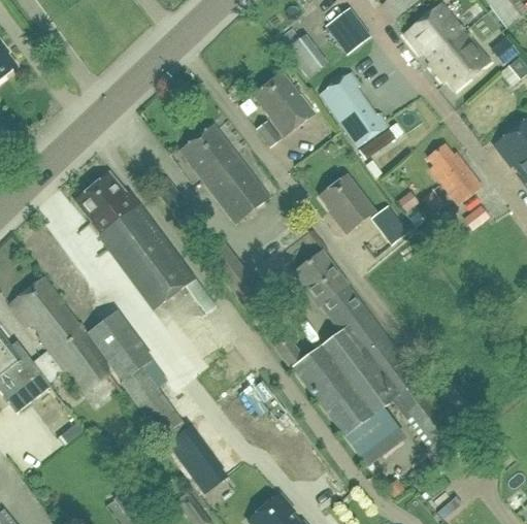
[(485,0),(506,27),(526,11),(526,9),(519,0),(485,0)]
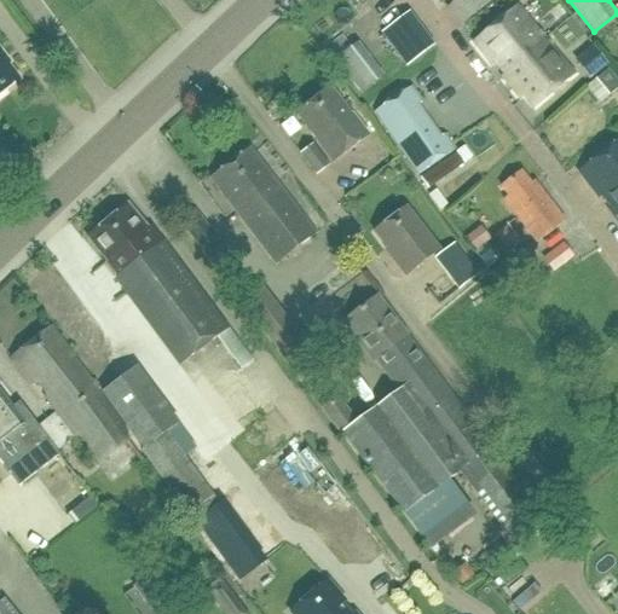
[(576,70),(518,3),(472,41),(491,65),(498,59),(507,69),(501,76),(520,98),(523,96),(532,108),(576,70)]
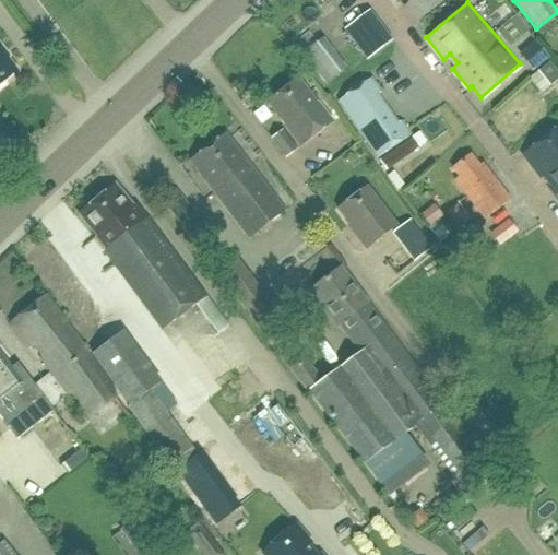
[(391,38),(369,9),(345,26),(367,57),(391,38)]
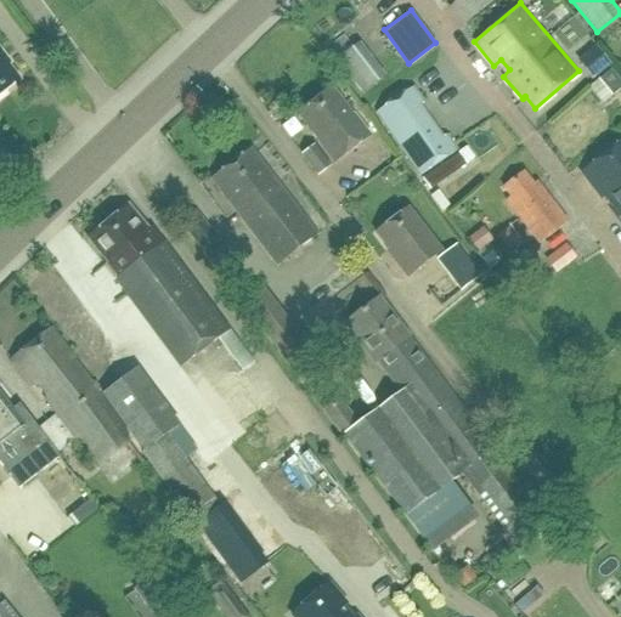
[(362,90),(385,74),(360,40),(337,57),(362,90)]
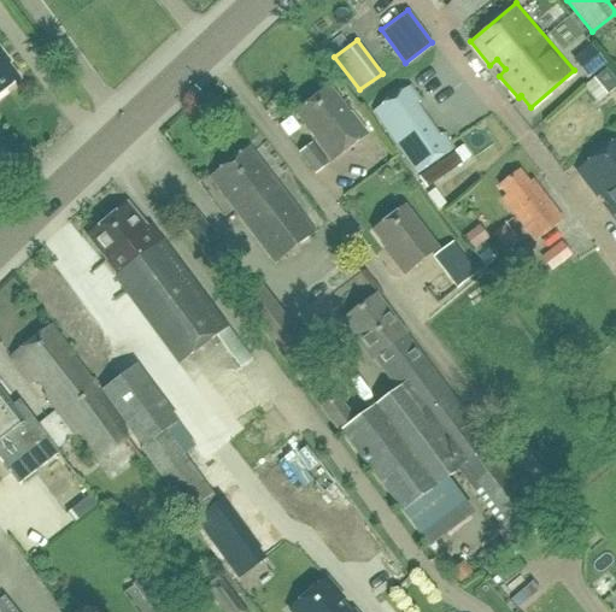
[(0,93),(21,77),(3,54),(5,53),(0,46),(0,93)]
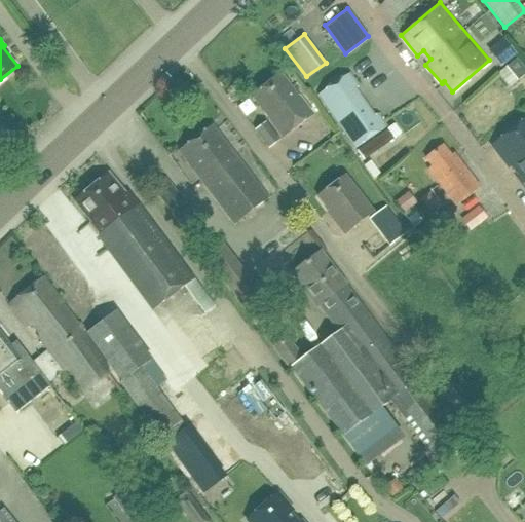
[(507,64),(509,66),(519,78),(524,72),(524,67),(517,57),(507,64)]
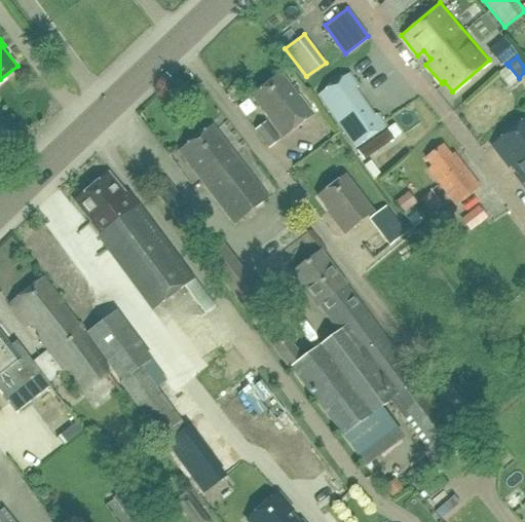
[(511,84),(519,78),(507,64),(499,70),(511,84)]
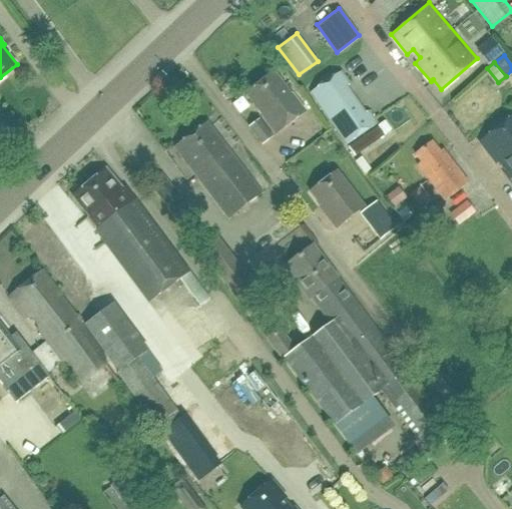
[(275,131),(304,109),(275,70),(245,92),(262,113),(262,114),(275,131)]
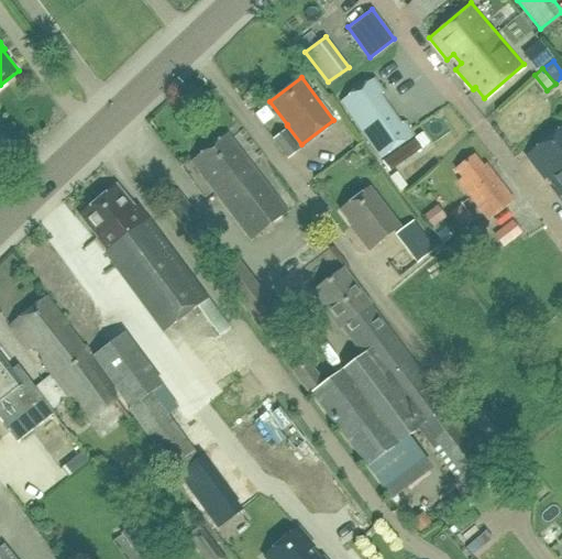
[(400,123),(378,95),(382,92),(372,78),(340,102),(382,159),(415,134),(404,121),(400,123)]
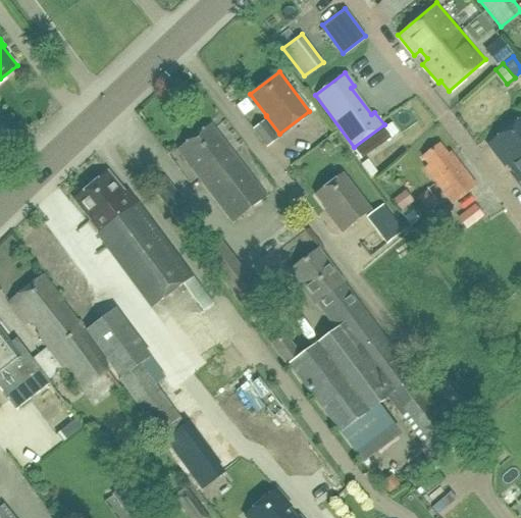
[(520,116),(487,143),(505,164),(508,162),(515,171),(512,174),(520,185),(520,116)]
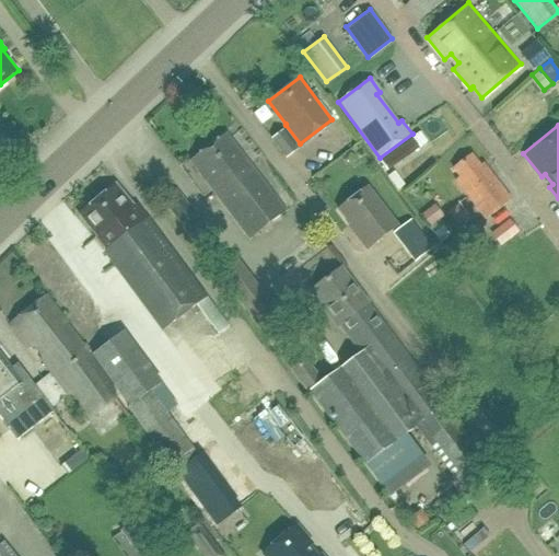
[(286,157),(298,147),(283,127),(271,136),(286,157)]
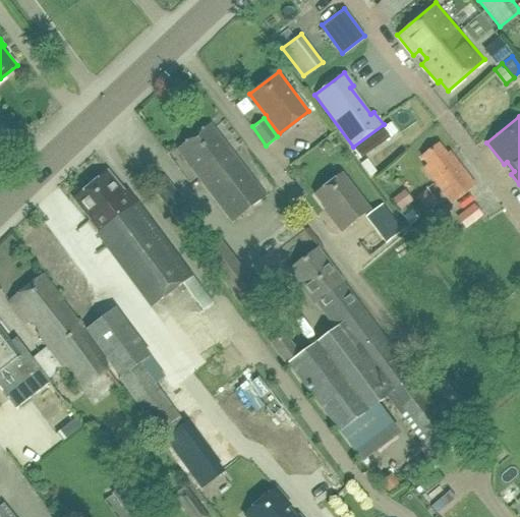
[(232,218),(265,193),(212,124),(179,149),(232,218)]
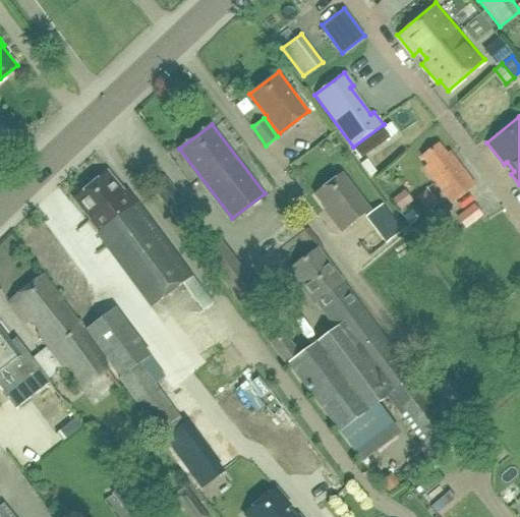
[(450,155),(440,142),(422,156),(430,167),(427,170),(451,200),(475,181),(453,153),(450,155)]
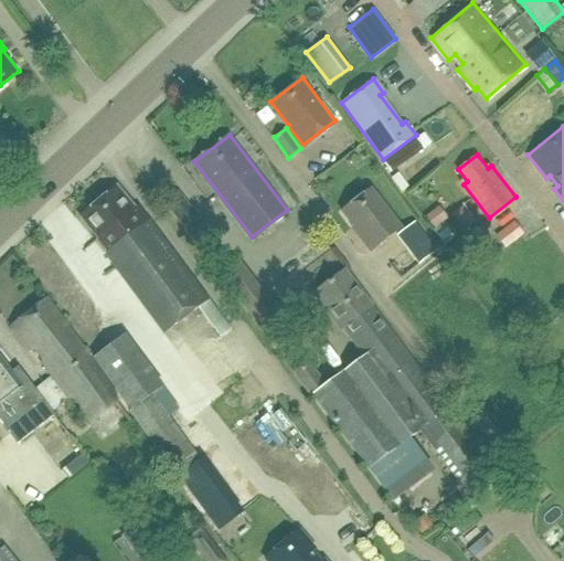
[(135,203),(116,183),(80,213),(108,249),(104,252),(163,331),(199,305),(221,334),(232,326),(223,315),(139,202),(135,203)]
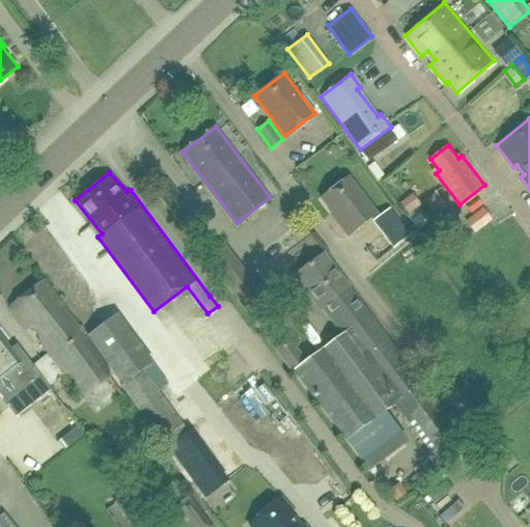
[(347,234),(377,212),(349,175),(321,196),(336,216),(334,217),(347,234)]
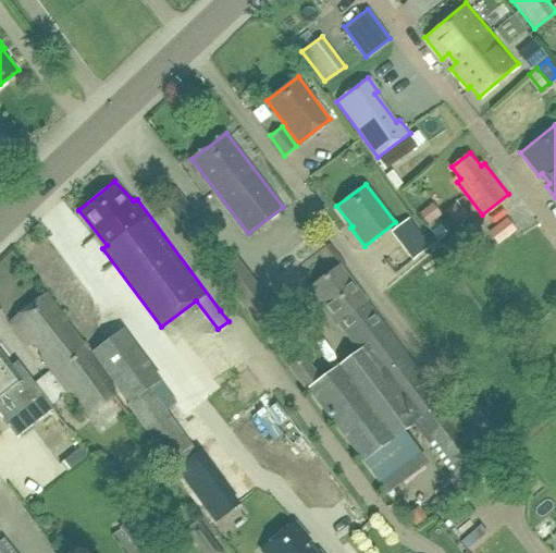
[(455,221),(466,212),(455,199),(445,208),(455,221)]
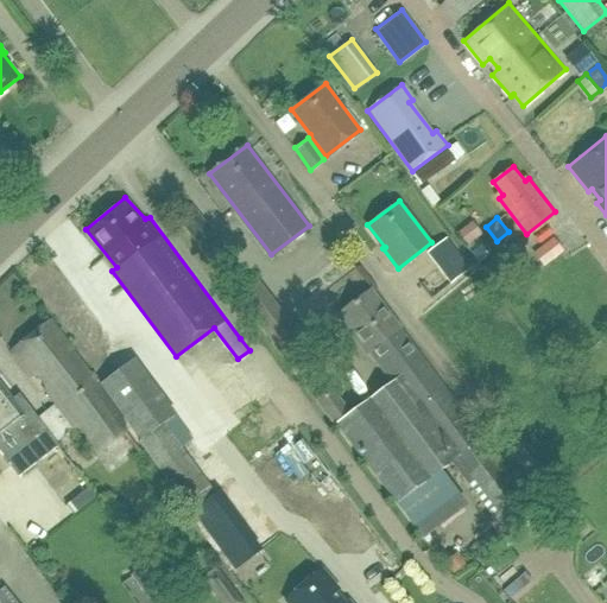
[(472,219),(456,230),(480,261),(492,252),(479,235),(482,233),(472,219)]
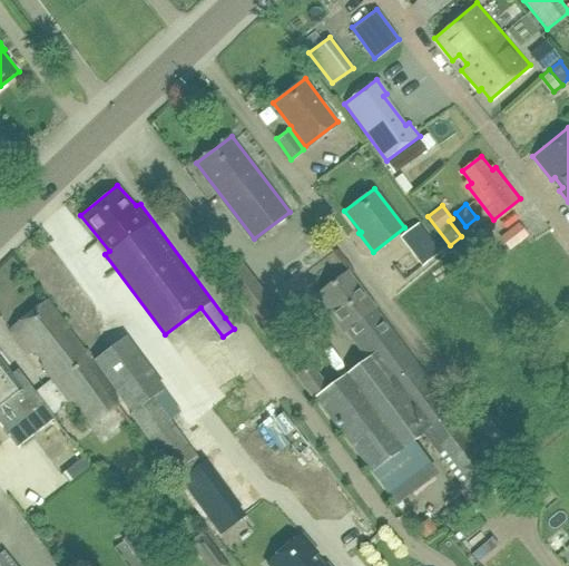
[(423,266),(440,252),(417,222),(399,236),(423,266)]
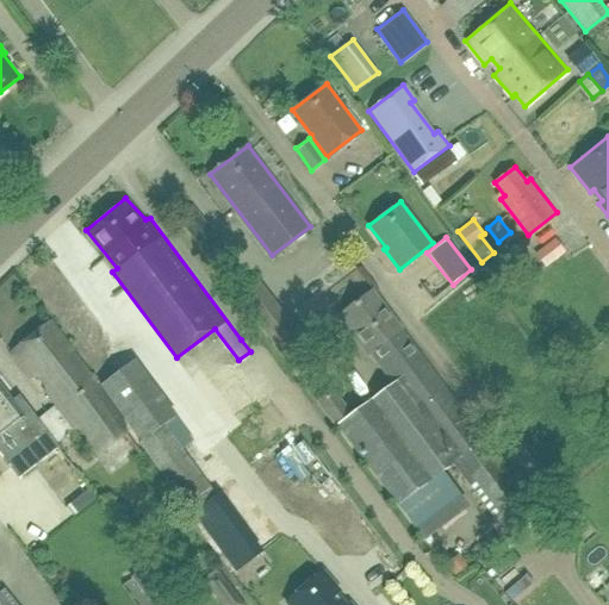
[(554,237),(534,253),(544,264),(564,249),(554,237)]
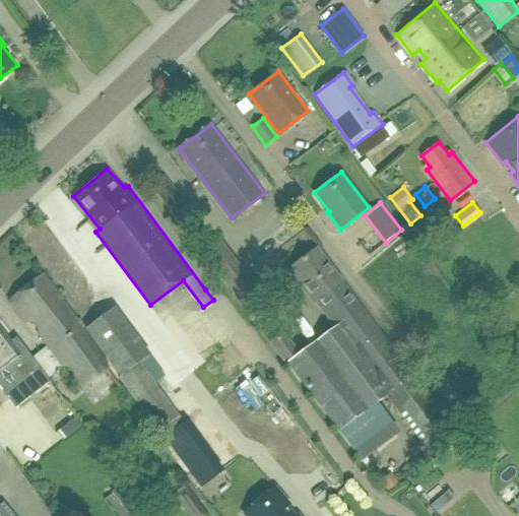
[(420,237),(422,237),(438,223),(447,218),(438,207),(430,213),(412,227),(420,237)]
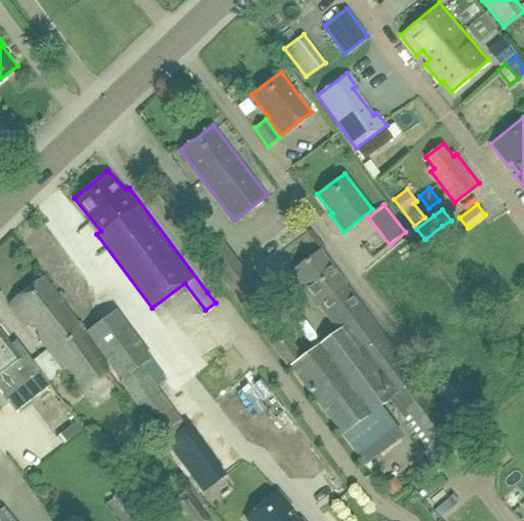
[(232,288),(250,275),(248,273),(246,275),(222,243),(206,256),(232,288)]
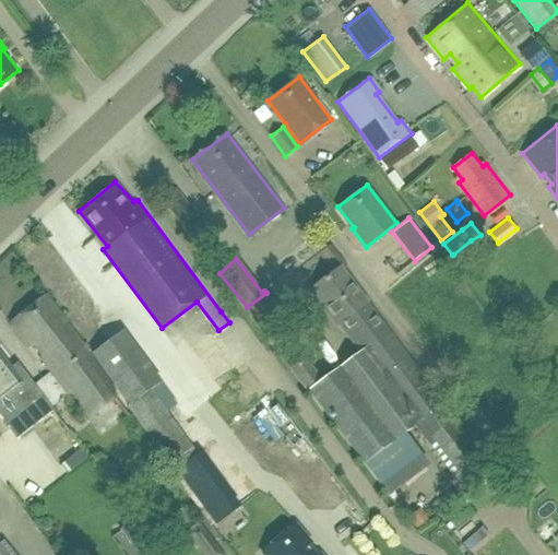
[(491,465),(368,303),(368,302),(341,266),(311,288),(327,309),(328,308),(359,350),(321,379),(306,357),(292,367),(309,390),(364,462),(380,485),(388,494),(429,463),(405,430),(415,423),(463,487),(491,465)]
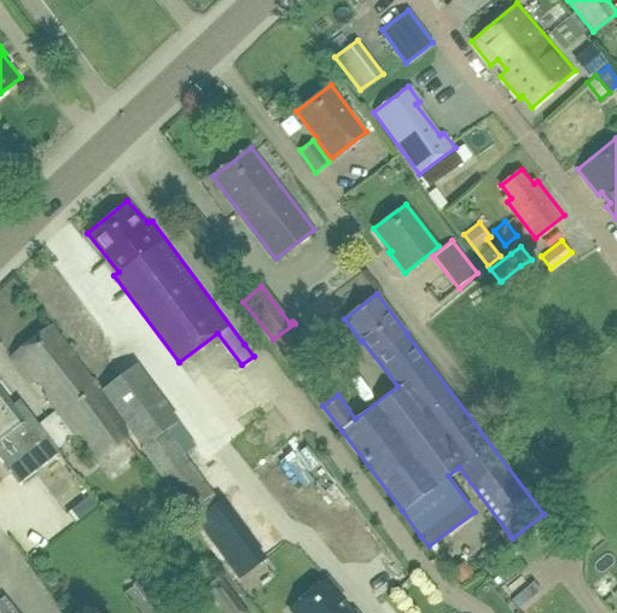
[(38,421),(58,448),(75,433),(80,432),(89,444),(87,448),(97,461),(129,436),(51,323),(11,354),(30,380),(39,379),(47,391),(46,395),(56,408),(54,408),(54,409),(38,421)]
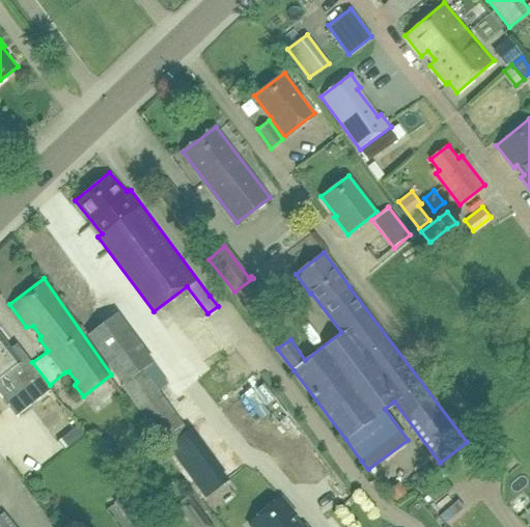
[(203,493),(222,479),(157,390),(167,383),(117,313),(88,334),(203,493)]
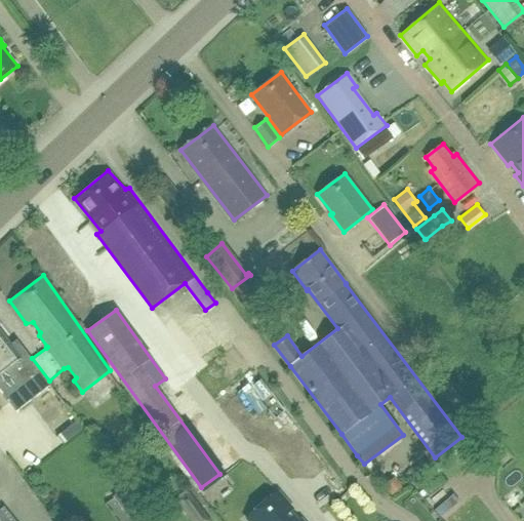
[(49,381),(32,358),(17,339),(11,346),(0,330),(0,388),(16,409),(50,384),(48,381),(49,381)]
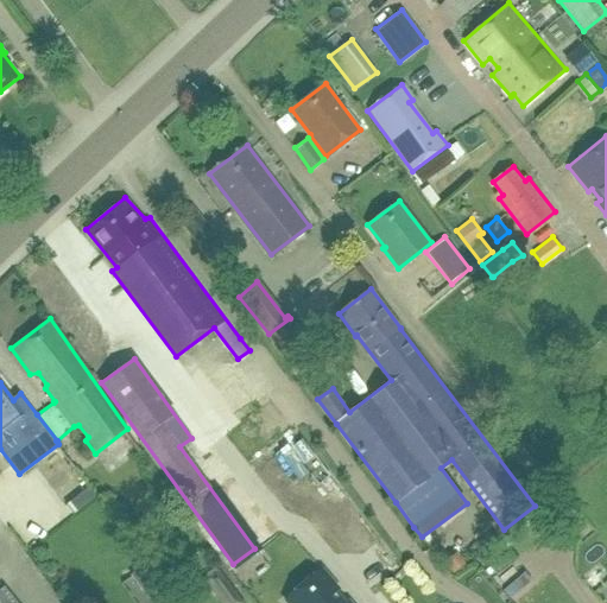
[(518,567),(509,577),(532,602),(533,602),(566,573),(532,538),(510,559),(518,567)]
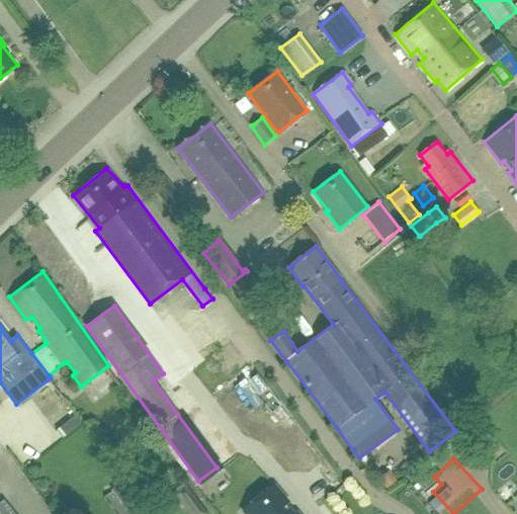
[(253,513),(299,513),(292,505),(295,503),(282,487),(252,512),(253,513)]
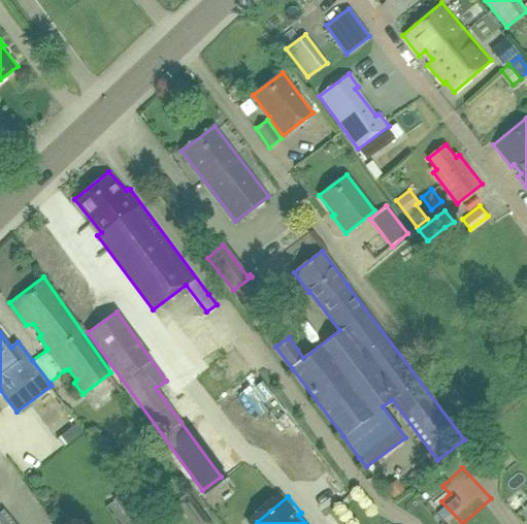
[(0,523),(15,523),(3,509),(0,511),(0,523)]
